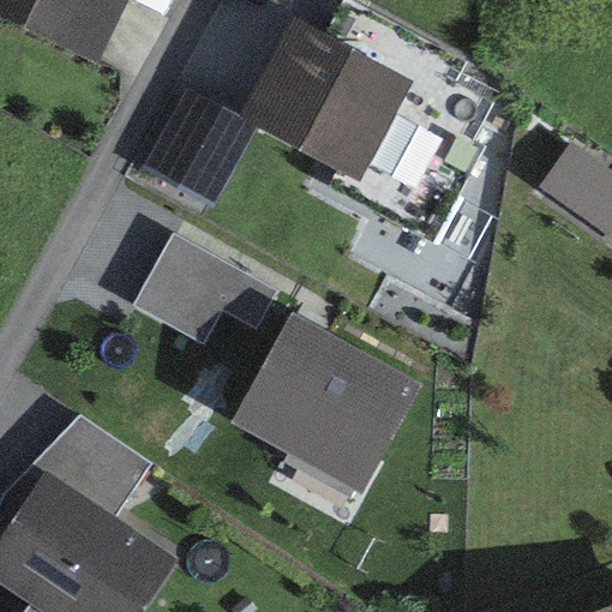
[(0,0),(0,18),(97,64),(126,0),(0,0)]
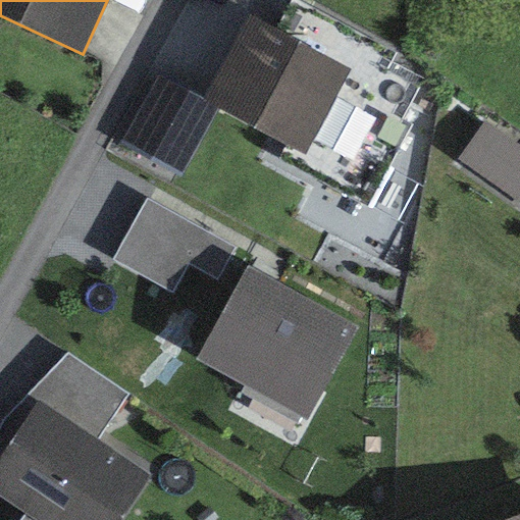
[(288,35),(251,14),(206,94),(204,99),(217,106),(283,143),(274,158),(347,197),(370,154),(370,103),(395,55),(303,5),(288,35)]
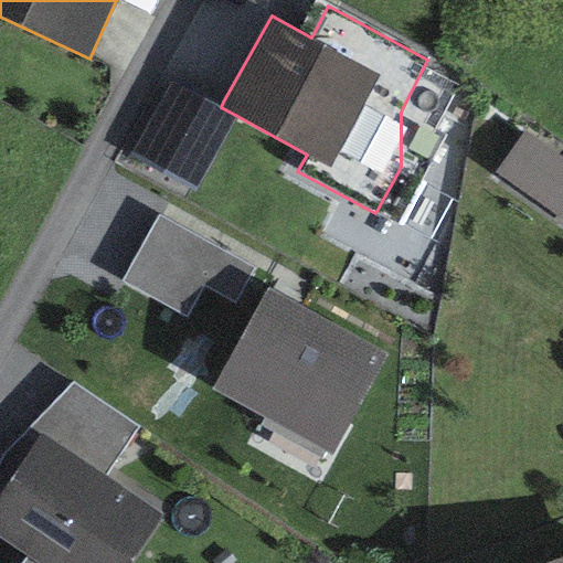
[(223,102),(173,77),(131,155),(194,190),(235,115),(221,107),(223,102)]
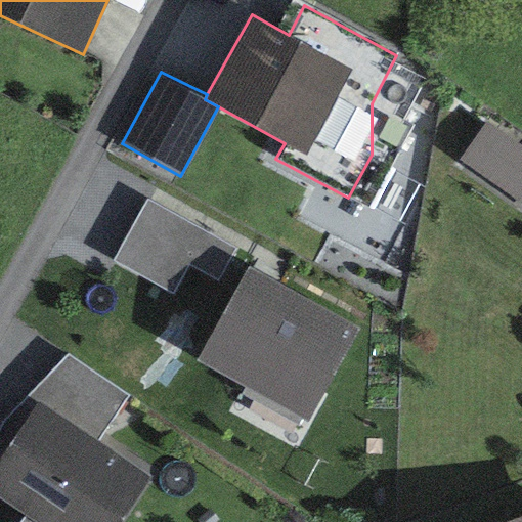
[(521,204),(521,144),(485,119),(459,159),(521,204)]
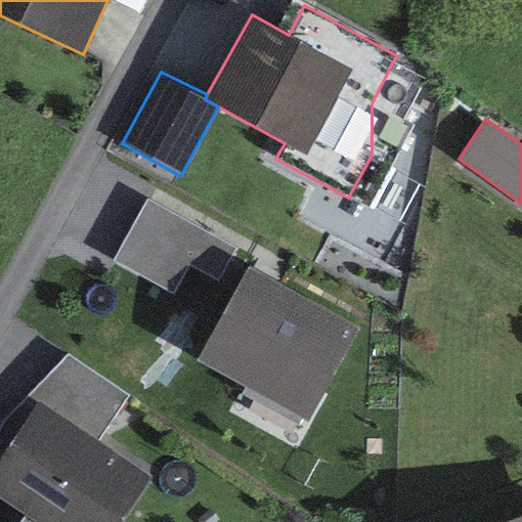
[(236,247),(146,197),(113,261),(173,293),(188,264),(217,279),(236,247)]
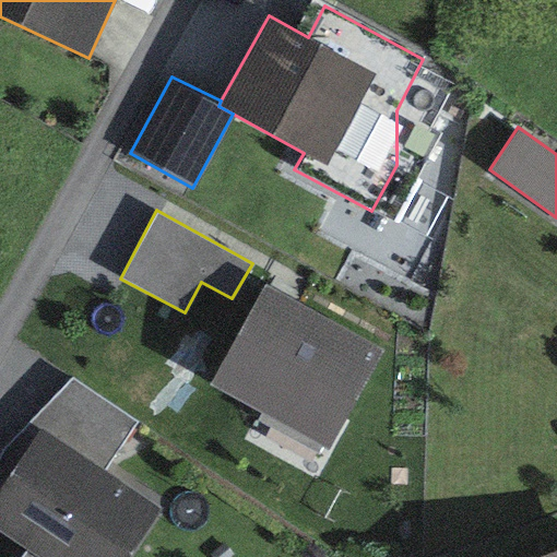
[(383,351),(267,282),(208,386),(330,449),(383,351)]
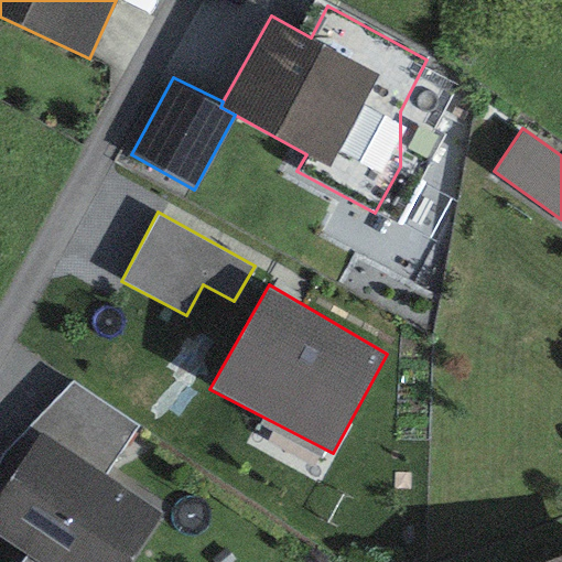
[(0,535),(41,561),(131,561),(162,515),(106,473),(138,424),(74,380),(2,451),(0,454),(0,535)]
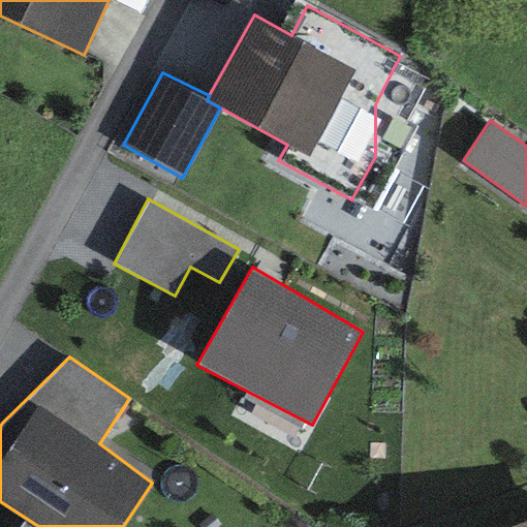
All buildings are outlined.
